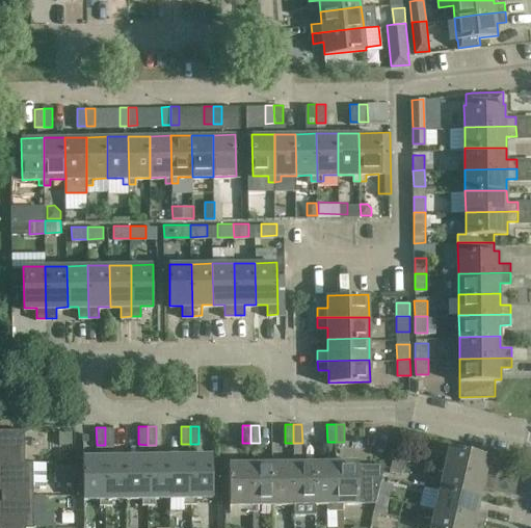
[(113,427),(105,427),(105,445),(114,445),(113,427)]
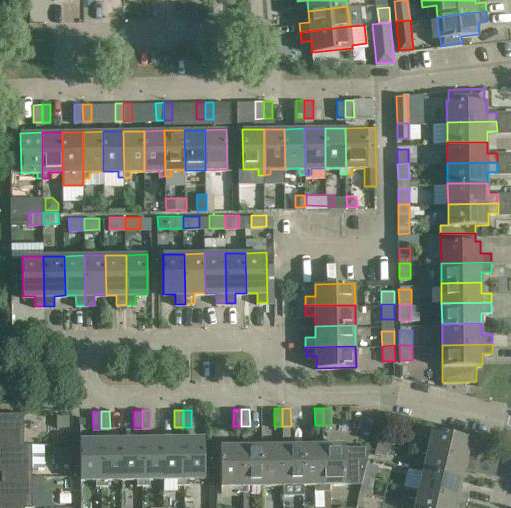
[(0,443),(24,443),(23,412),(0,412),(0,443)]
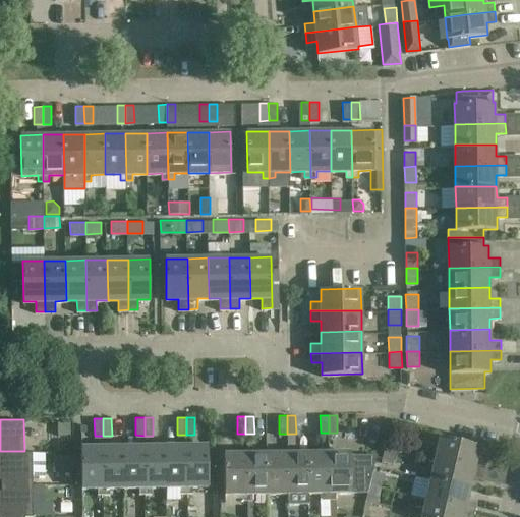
[(69,420),(57,420),(57,433),(69,433),(69,420)]
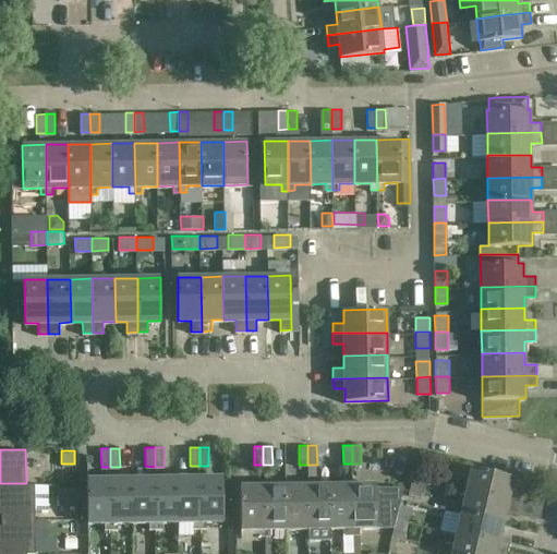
[(424,481),(428,465),(416,461),(412,478),(424,481)]
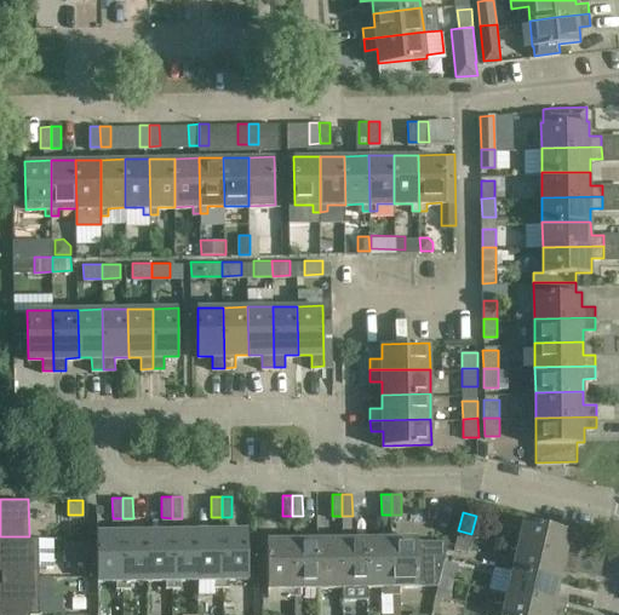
[(519,544),(577,557),(579,546),(568,544),(571,530),(525,519),(519,544)]
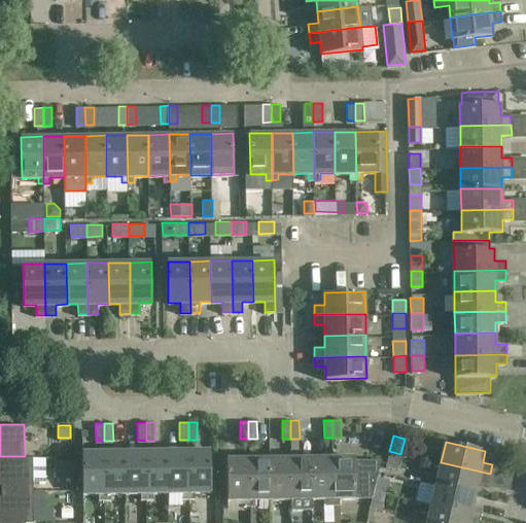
[(188,451),(189,497),(195,497),(195,491),(211,491),(210,450),(188,451)]
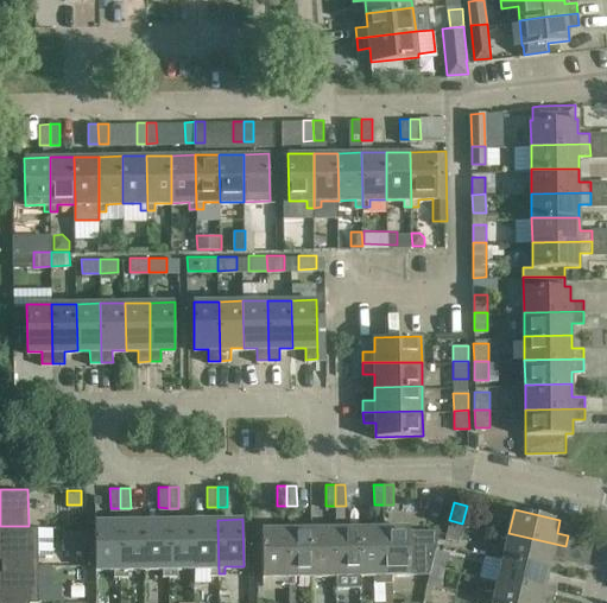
[(169,520),(145,521),(145,567),(163,567),(163,575),(170,575),(169,520)]
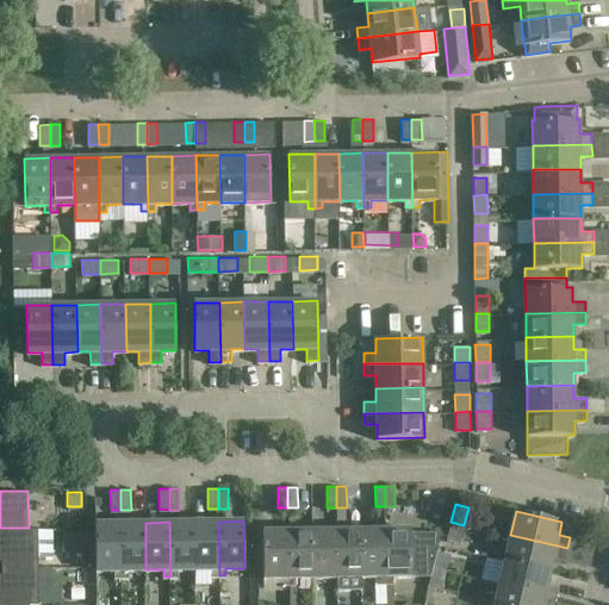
[(194,569),(194,522),(169,522),(171,577),(178,577),(178,569),(194,569)]
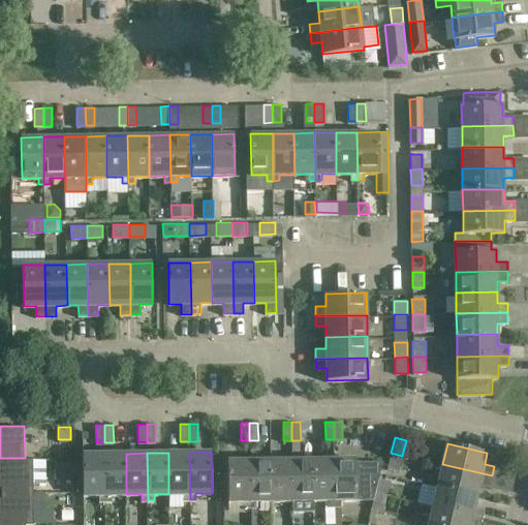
[(190,499),(189,453),(168,453),(168,494),(183,493),(183,500),(190,499)]
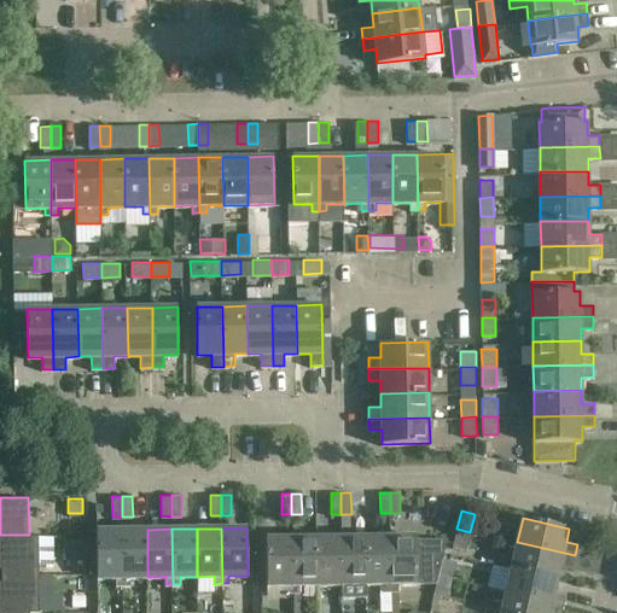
[(470,532),(457,529),(453,547),(466,549),(467,543),(470,532)]
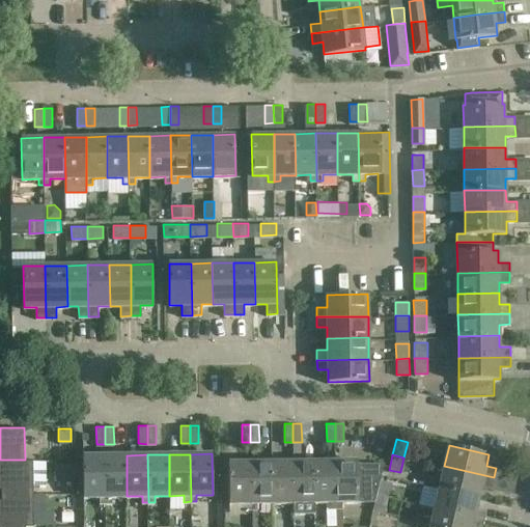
[(100,503),(106,503),(105,455),(83,455),(84,497),(100,497),(100,503)]
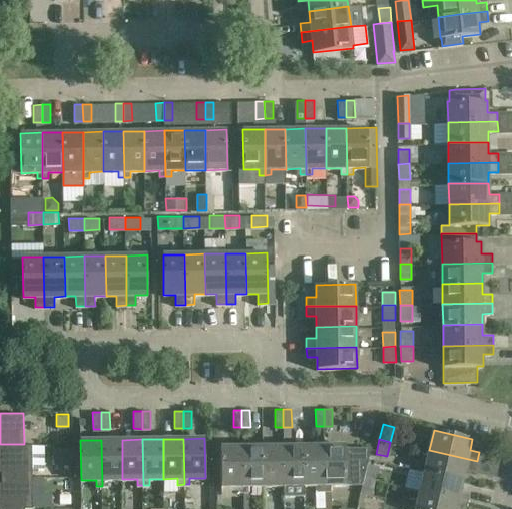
[(122,479),(122,440),(101,440),(102,486),(108,486),(108,479),(122,479)]
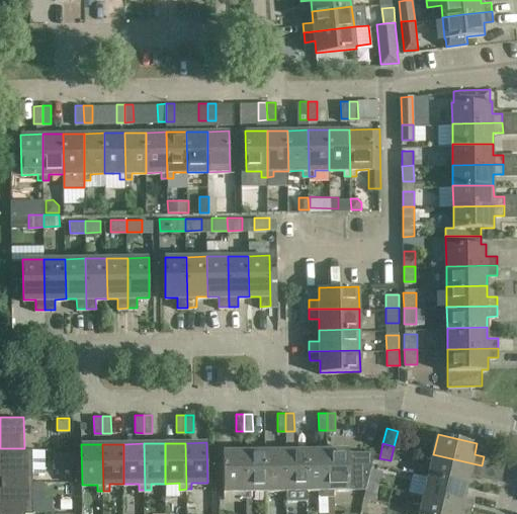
[(394,446),(392,455),(402,457),(404,448),(394,446)]
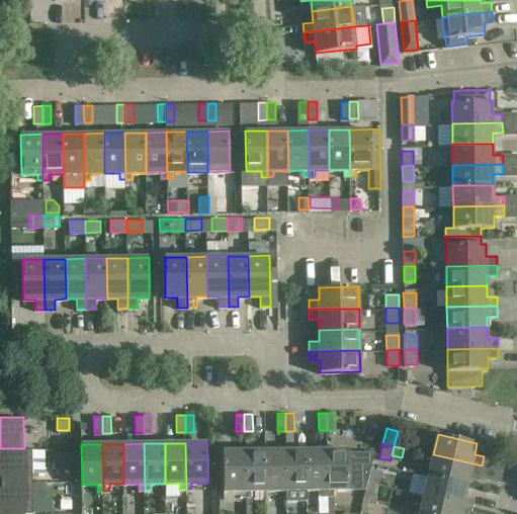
[(5,481),(32,481),(32,448),(24,448),(0,448),(0,475),(5,475),(5,481)]
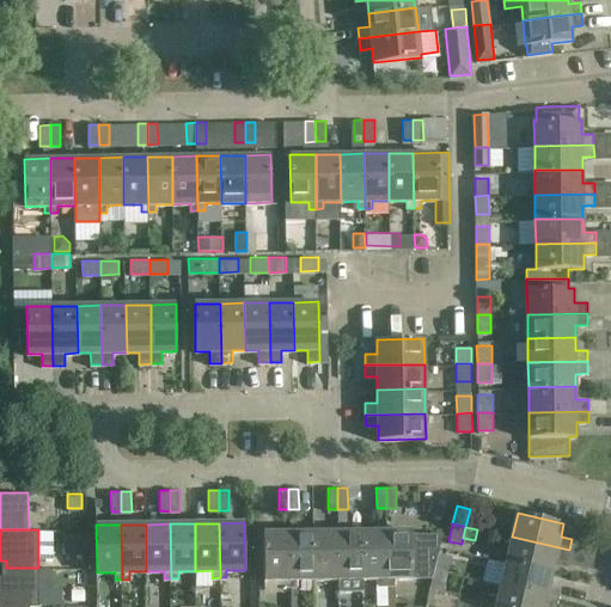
[(413,529),(386,531),(388,584),(395,584),(395,577),(413,577),(413,575),(433,575),(434,570),(443,532),(413,533),(413,529)]
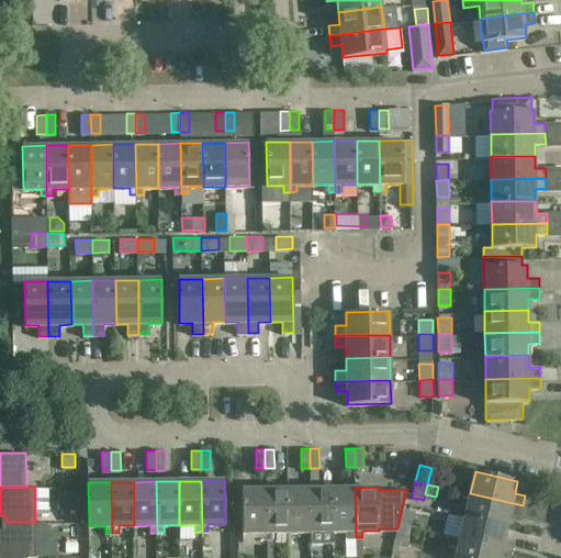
[(289,532),(288,488),(266,489),(266,539),(267,549),(272,549),(272,532),(289,532)]
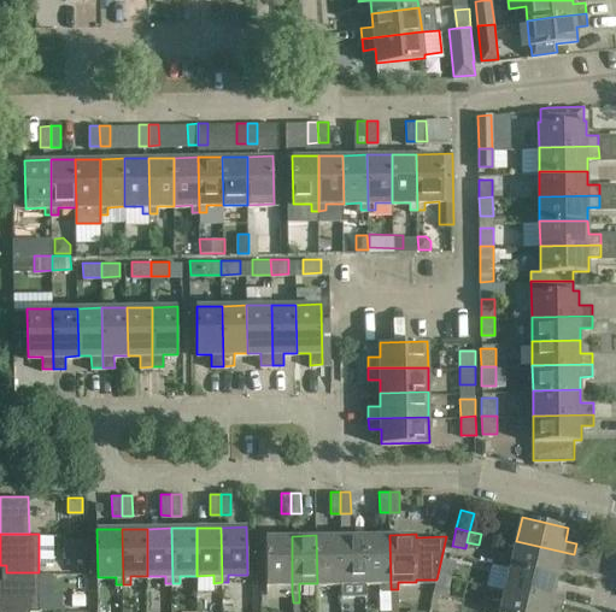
[(341,590),(341,535),(316,535),(317,583),(334,583),(334,590),(341,590)]
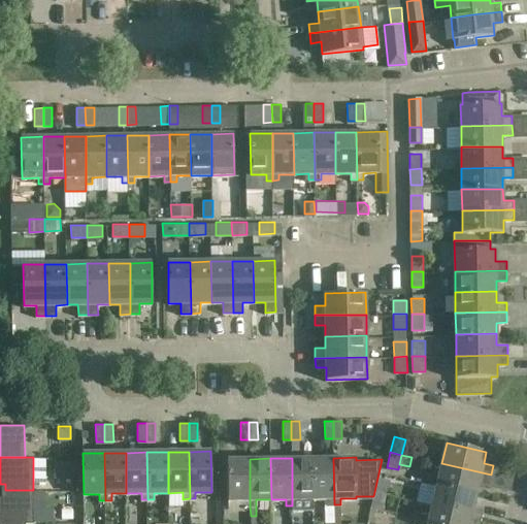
[(313,458),(292,458),(292,505),(292,509),(314,509),(314,499),(313,458)]
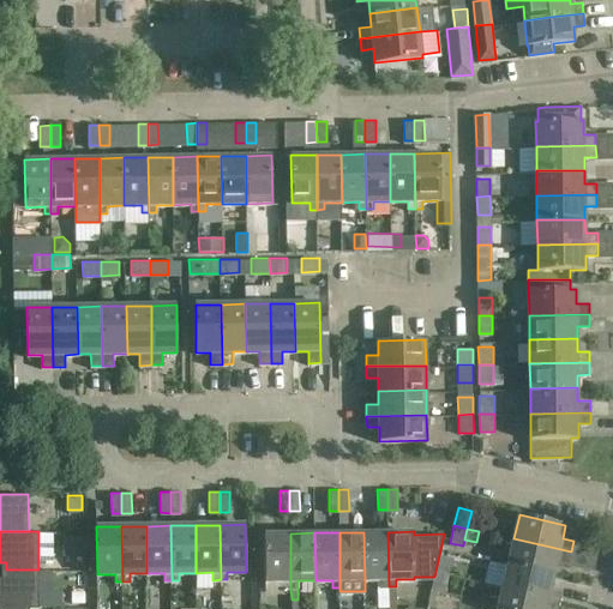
[(389,586),(388,532),(364,532),(365,580),(382,579),(382,586),(389,586)]
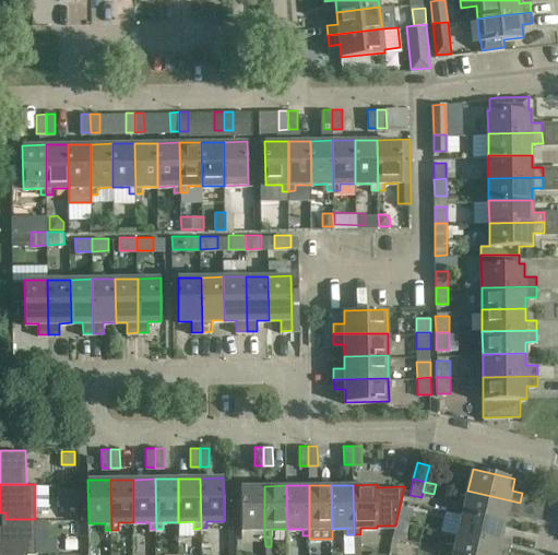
[(66,505),(79,505),(79,486),(64,486),(66,505)]
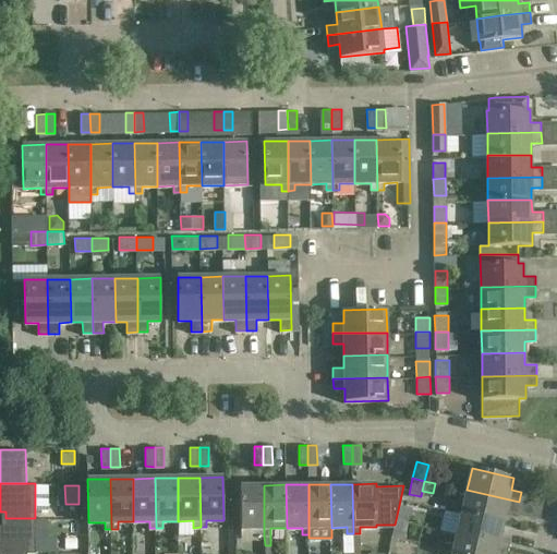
[(264,536),(264,485),(240,485),(241,529),(257,529),(257,536),(264,536)]
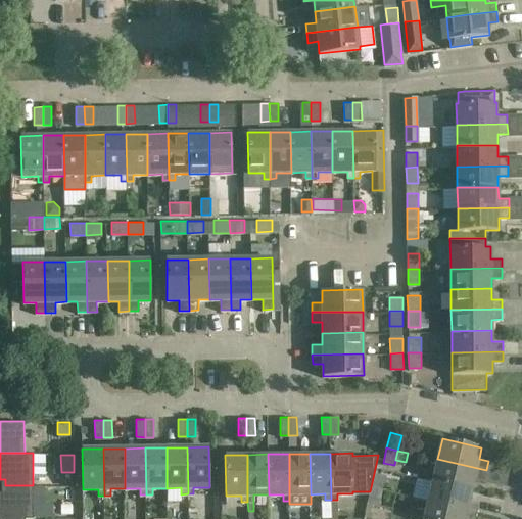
[(486,470),(437,459),(432,479),(472,488),(474,478),(484,480),(486,470)]
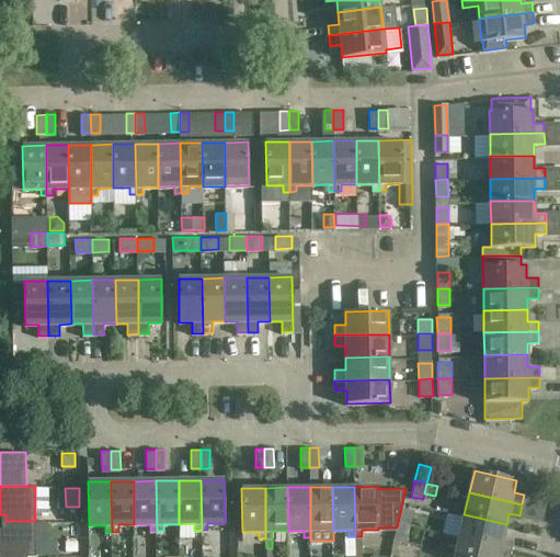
[(414,510),(402,507),(398,523),(400,523),(410,525),(414,510)]
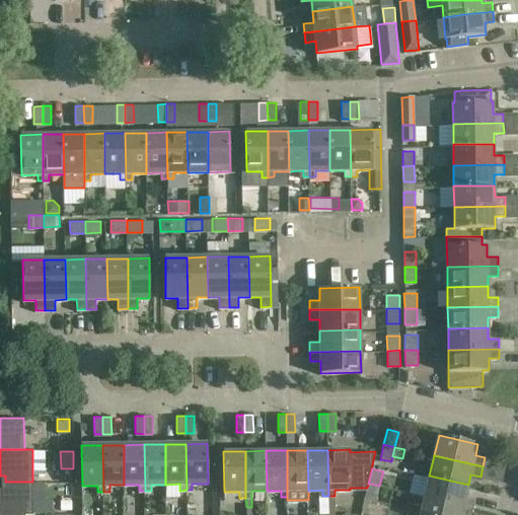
[(429,475),(424,496),(473,507),(475,498),(465,496),(468,485),(429,475)]
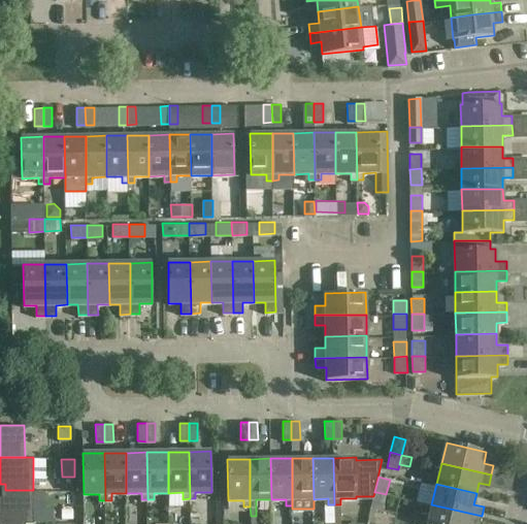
[(33,490),(5,490),(5,496),(0,496),(0,521),(26,522),(34,522),(33,490)]
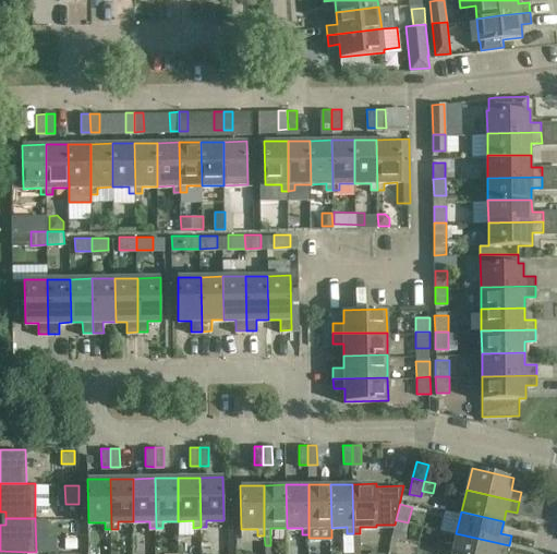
[(395,525),(392,534),(404,538),(408,522),(398,520),(396,520),(395,525)]
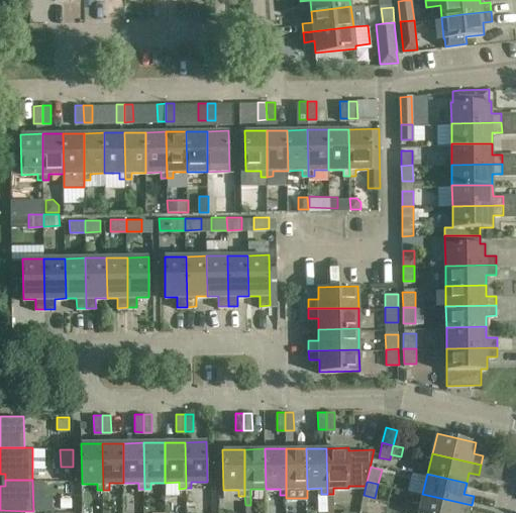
[(461,512),(470,512),(472,505),(422,494),(417,512),(458,512),(459,512),(461,512)]
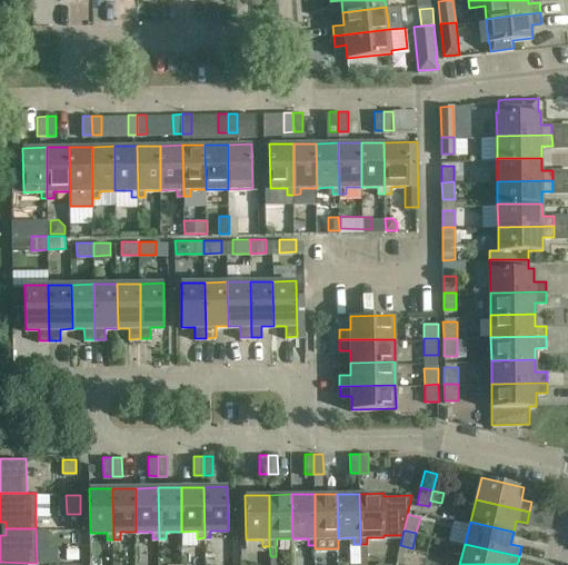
[(78,546),(67,546),(67,557),(79,557),(78,546)]
